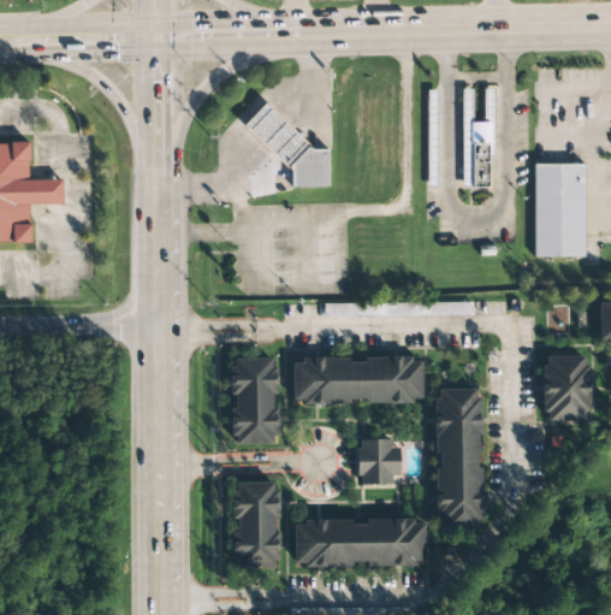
[(464,88),(463,187),(492,188),(493,87),(485,87),(485,120),(474,120),(474,88),(464,88)]
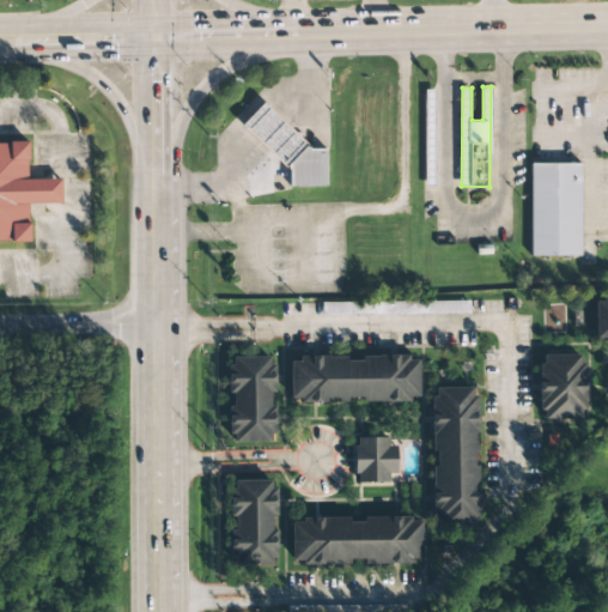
[(437,90),(427,90),(427,183),(437,183),(437,90)]
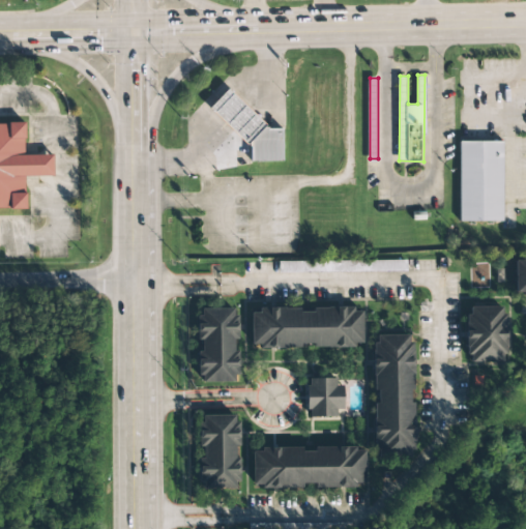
[(284,160),(284,127),(270,127),(229,87),(209,107),(246,144),(252,144),(252,160),(284,160)]
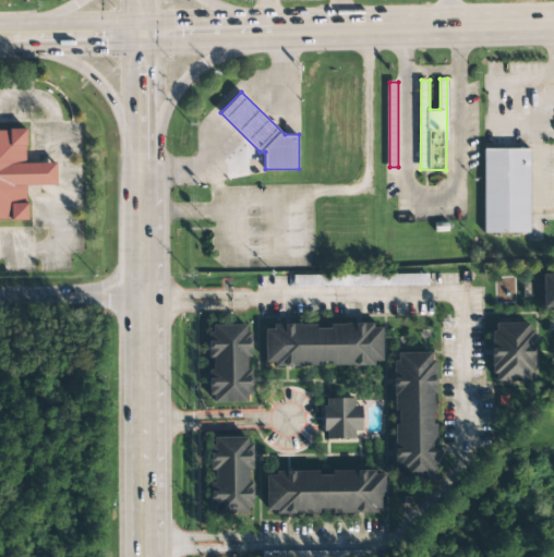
[(0,220),(27,220),(27,184),(56,184),(56,161),(27,161),(27,129),(0,129),(0,220)]
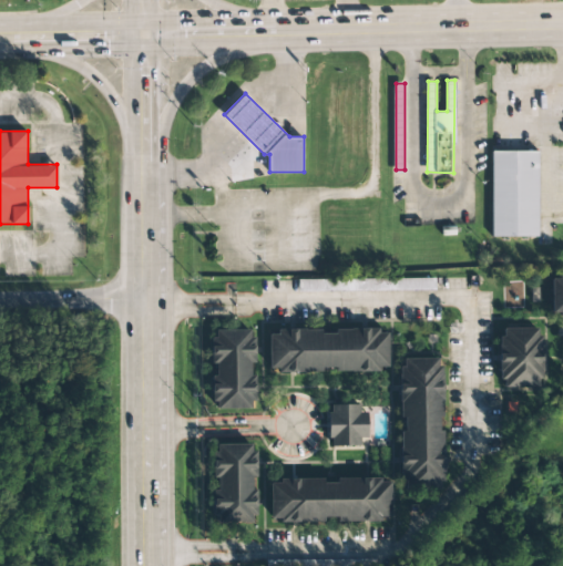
[(539,235),(539,151),(493,151),(493,235),(539,235)]
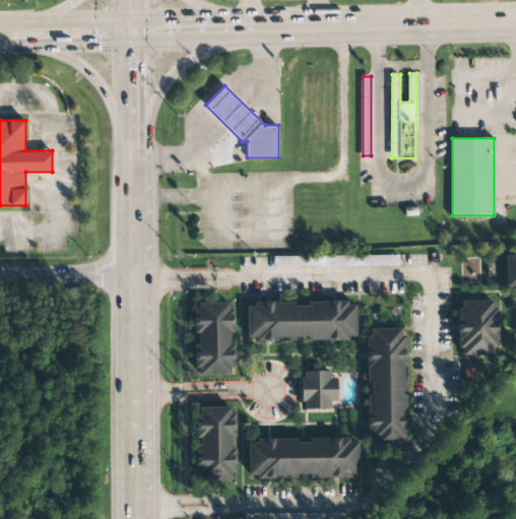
[(515,251),(506,251),(506,288),(515,288),(515,251)]
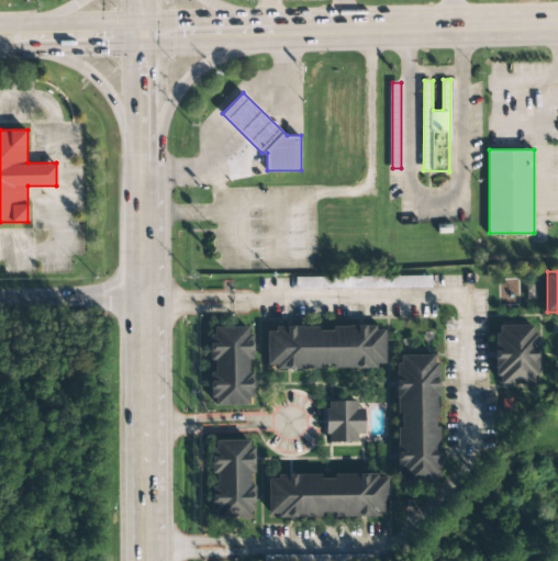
[(434,276),(300,277),(300,288),(434,287),(434,276)]
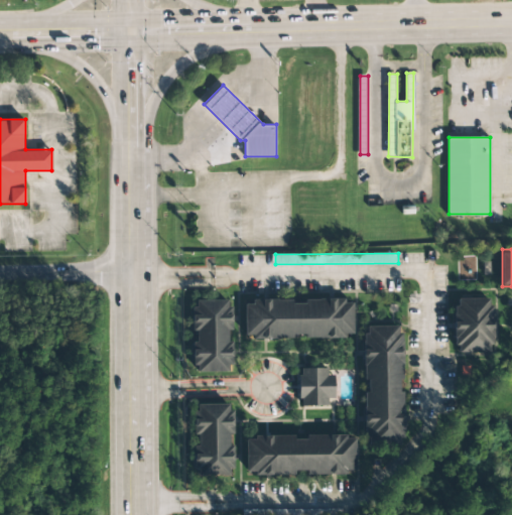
[(492,298),(454,298),(454,352),(492,352),(492,298)]
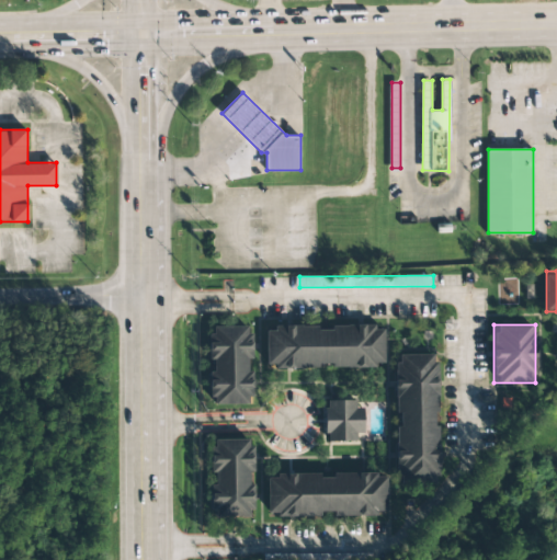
[(251,404),(252,326),(209,326),(208,403),(251,404)]
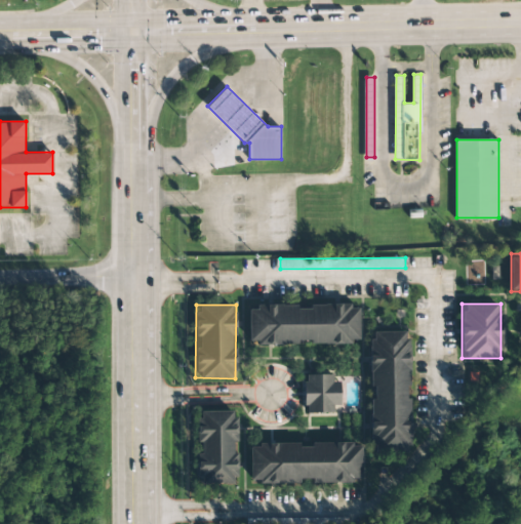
[(360,344),(360,305),(249,305),(249,344),(360,344)]
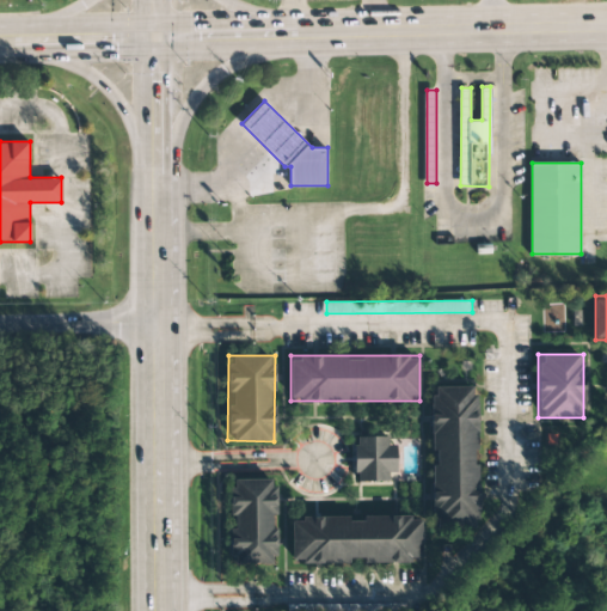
[(433,529),(478,527),(477,386),(431,388),(433,529)]
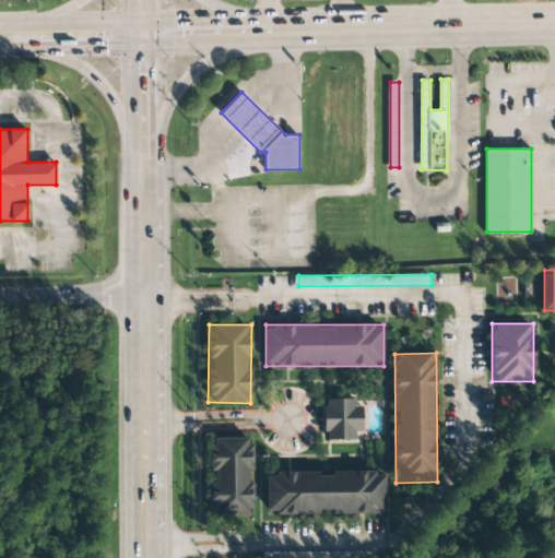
[(361,399),(325,400),(326,439),(361,439),(361,399)]
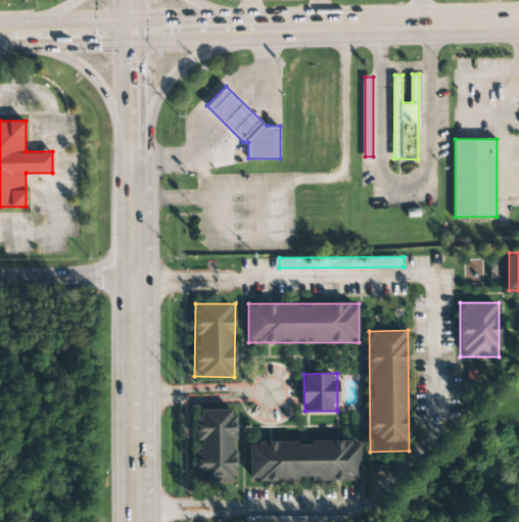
[(235,409),(196,409),(196,481),(235,481),(235,409)]
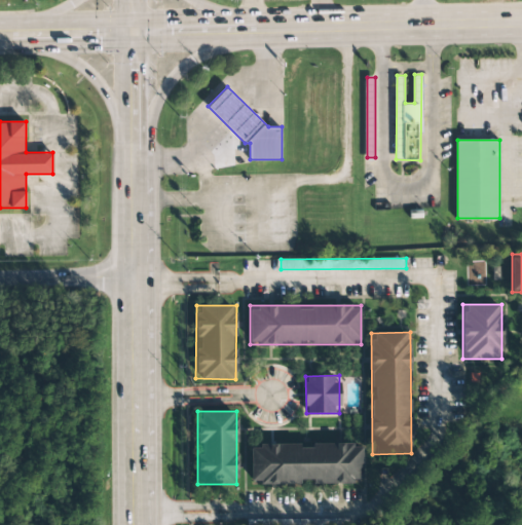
[(363,483),(363,444),(251,444),(251,483),(363,483)]
